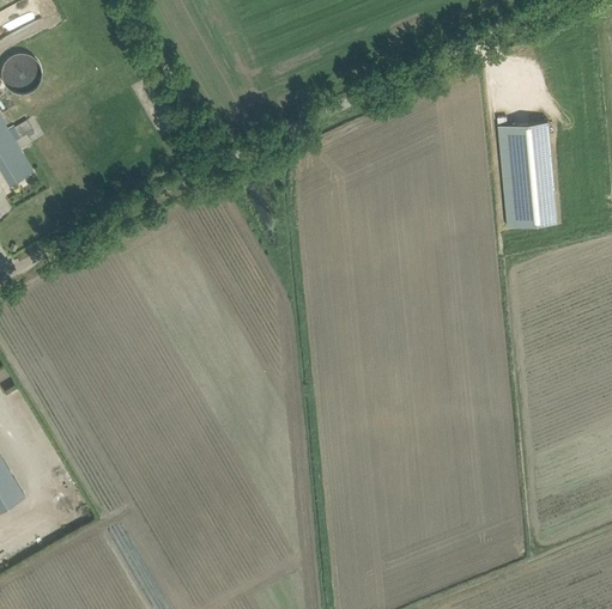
[(11,83),(10,92),(36,93),(38,59),(1,56),(0,81),(11,83)]
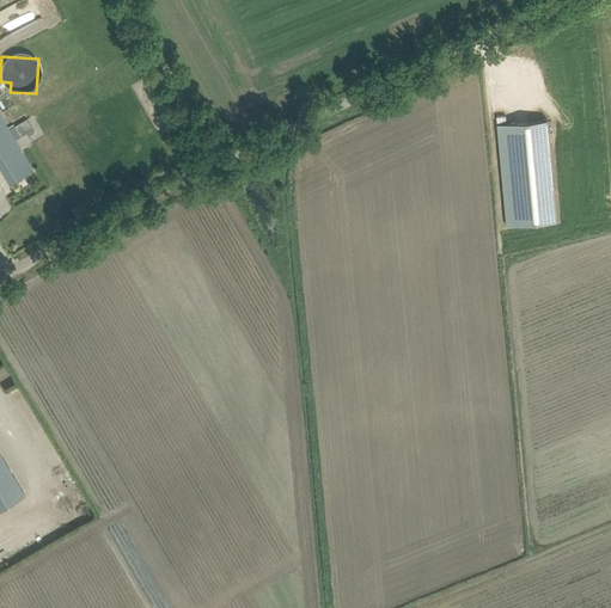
[(0,172),(8,188),(31,173),(0,121),(0,172)]
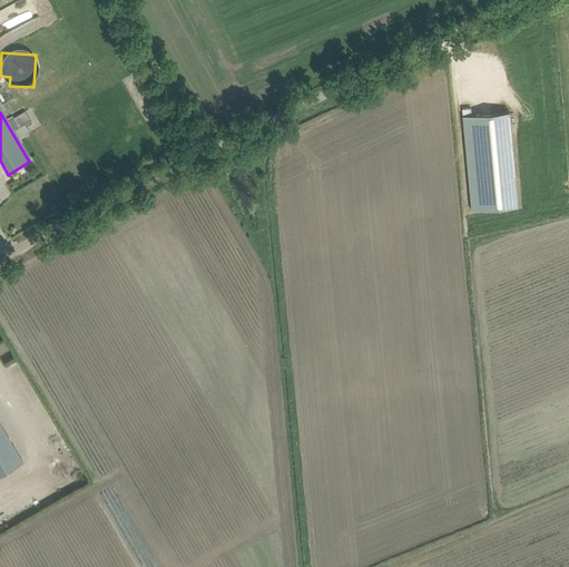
[(28,123),(23,115),(11,121),(16,129),(28,123)]
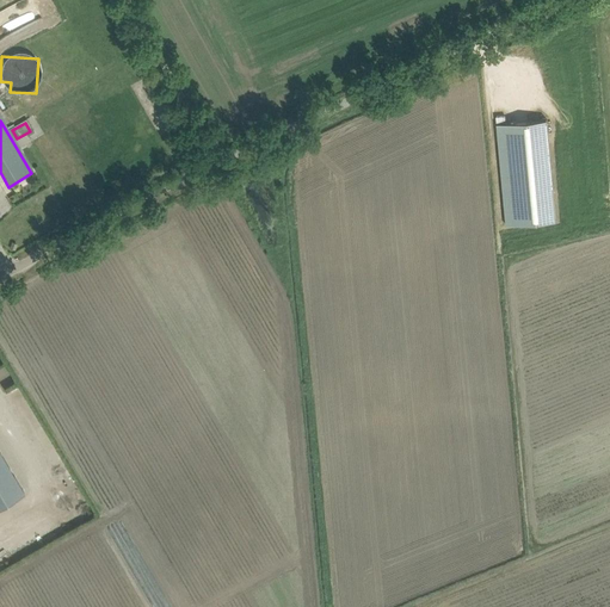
[(555,224),(546,123),(495,128),(505,229),(555,224)]
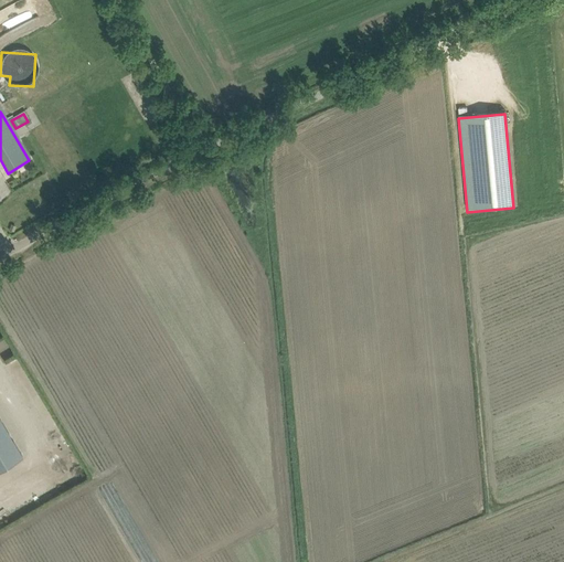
[(0,470),(21,459),(0,423),(0,470)]
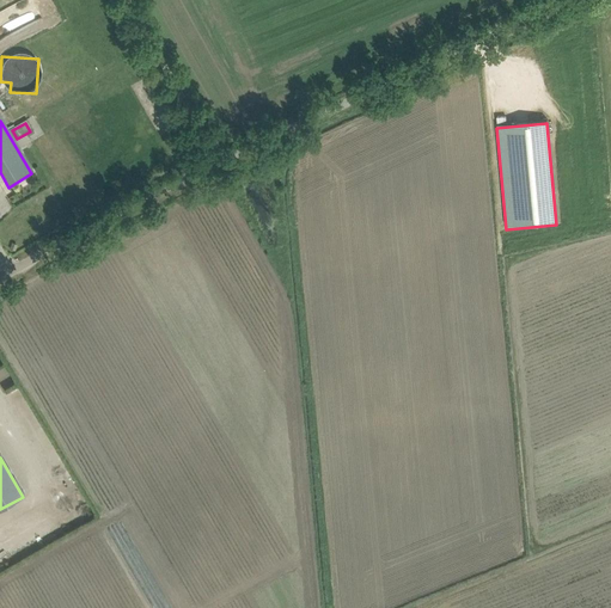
All buildings are outlined.
